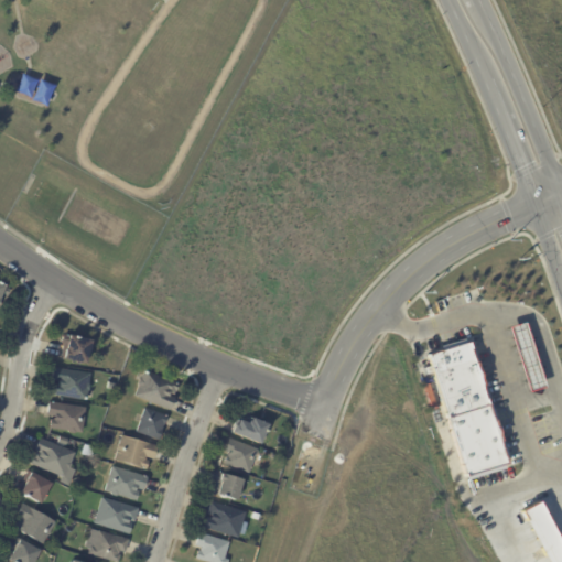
[(4,295),(0,304),(0,282),(7,285),(7,287),(11,289),(8,295),(4,294),(4,295)]
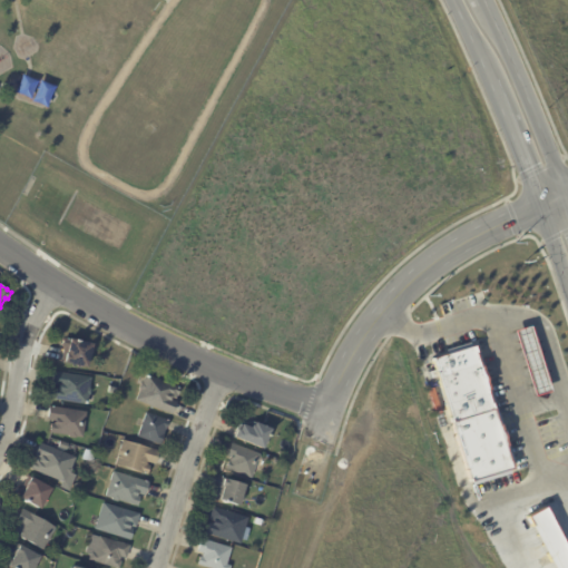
[(516,330),(532,324),(552,389),(536,394),(516,330)]
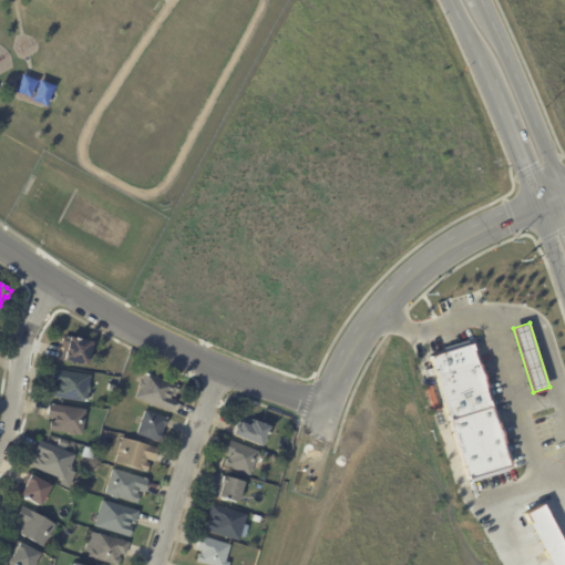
[(73,338),(96,343),(91,368),(68,362),(69,361),(64,360),(68,345),(65,345),(67,337),(73,339),(73,338)]
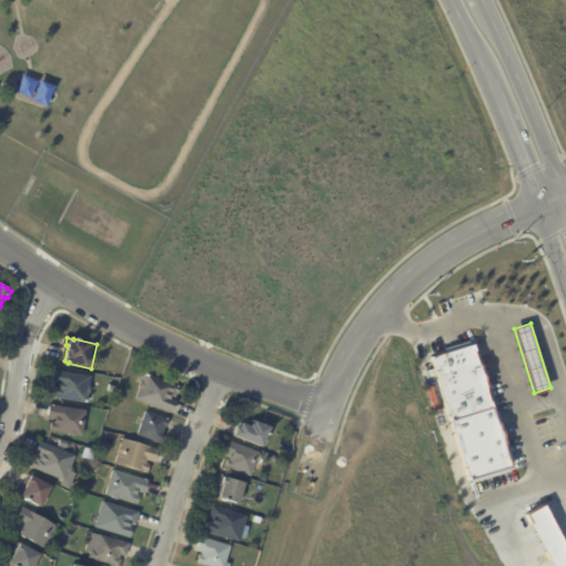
[(451,416),(433,354),(475,342),(494,403),(451,416)]
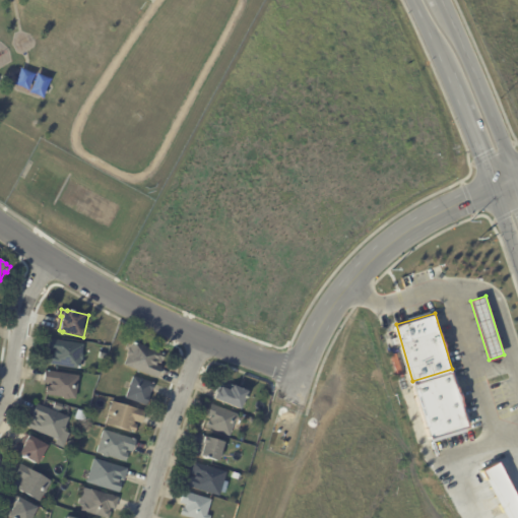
[(84,359),(82,361),(81,369),(49,364),(51,352),(55,353),(55,351),(50,350),(52,338),(85,344),(84,354),(85,355),(84,359)]
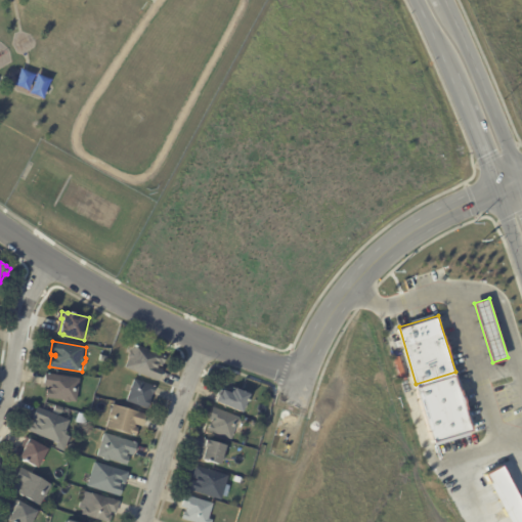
[(165,366),(162,365),(161,367),(165,370),(161,381),(128,367),(131,358),(130,356),(132,352),(134,353),(137,344),(169,357),(165,366)]
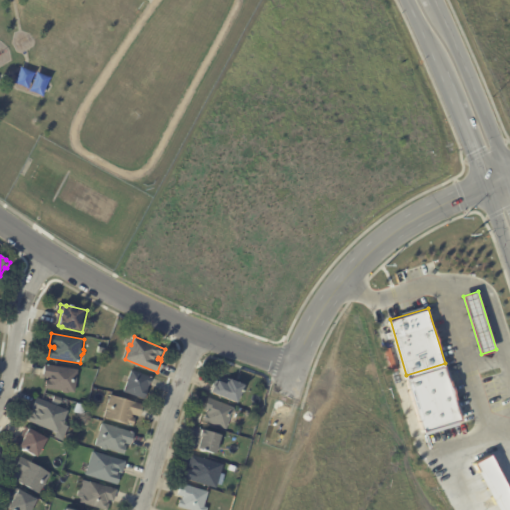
[(423,430),(406,375),(445,363),(462,418),(423,430)]
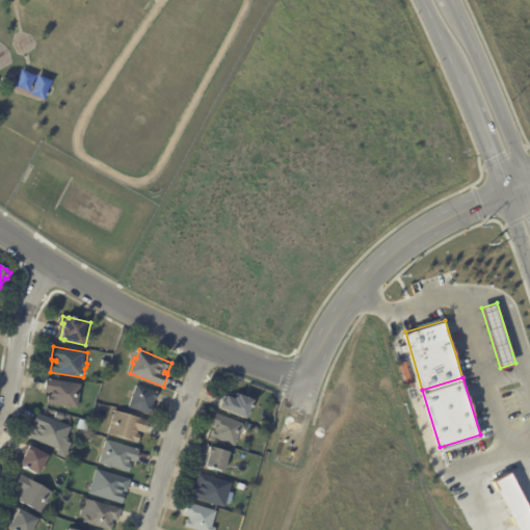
[(82,392),(80,408),(74,407),(73,408),(68,407),(67,406),(49,404),(50,395),(55,395),(55,393),(47,392),(49,379),(83,385),(82,392)]
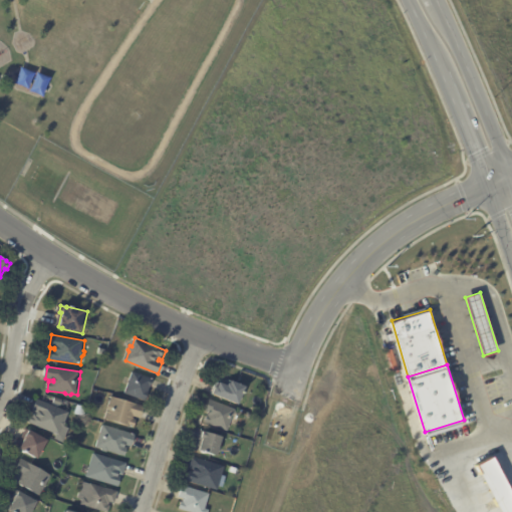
[(154,378),(151,387),(149,392),(150,392),(147,401),(125,394),(134,371),(154,378)]
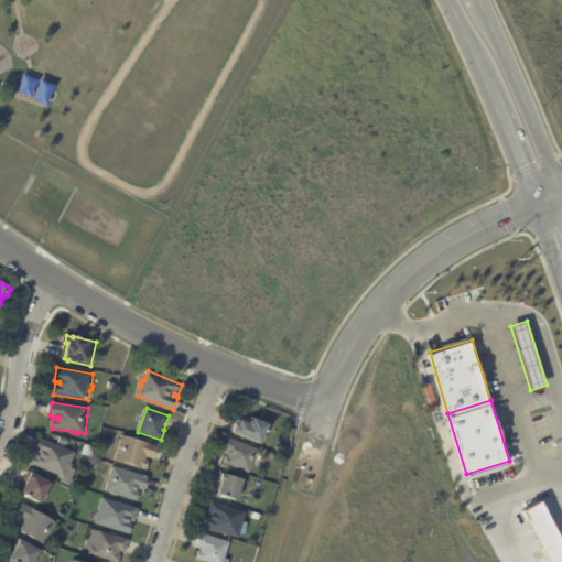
[(263,445),(235,433),(238,425),(240,427),(242,421),(250,424),(252,422),(254,422),(256,419),(271,425),(263,445)]
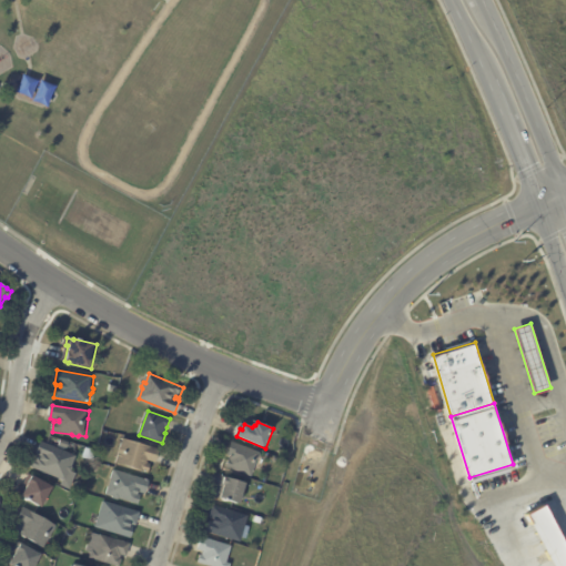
[(62,440),(74,444),(73,447),(70,446),(69,450),(60,446),(62,440)]
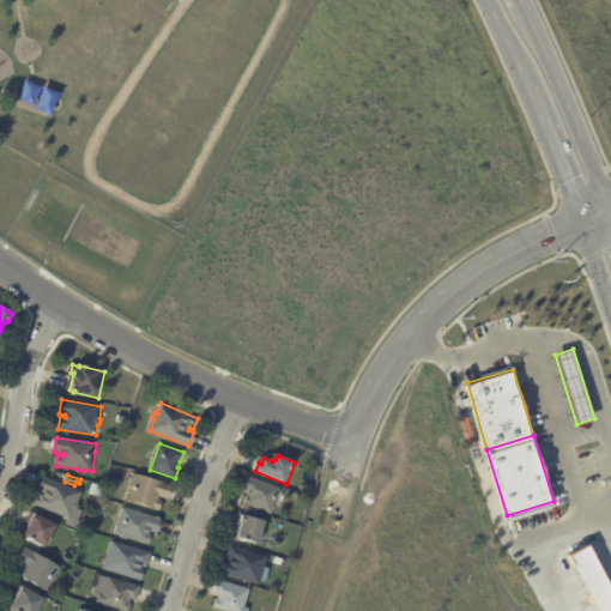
[(174,485),(170,500),(162,497),(161,498),(162,498),(162,500),(164,501),(162,512),(127,501),(135,475),(174,485)]
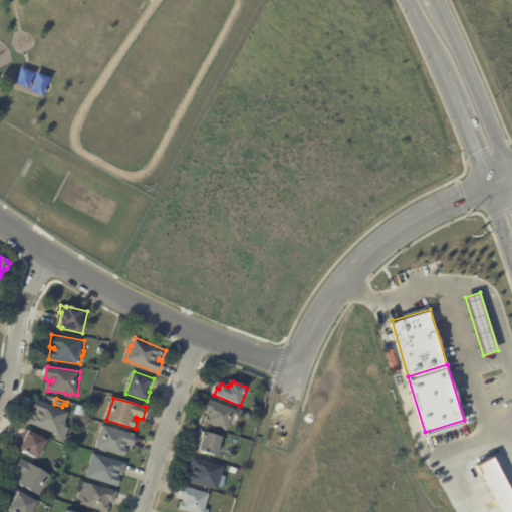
[(35,413),(35,412),(34,411),(39,400),(70,413),(65,427),(71,430),(65,443),(57,440),(59,435),(30,423),(35,413)]
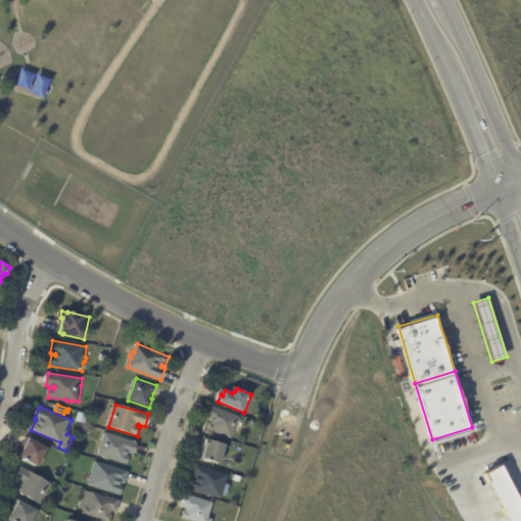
[(241,418),(234,439),(209,430),(214,419),(210,418),(215,407),(242,417),(241,418)]
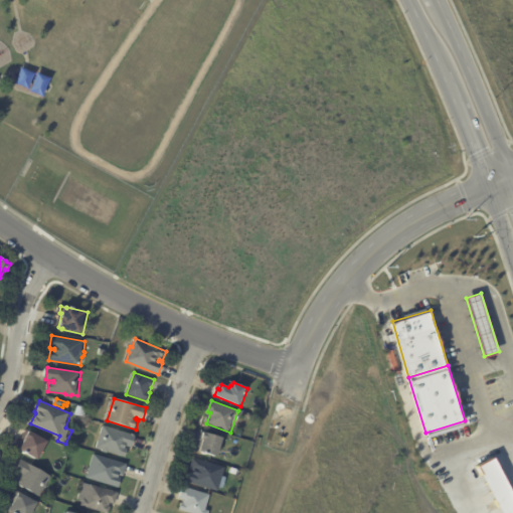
[(137,436),(134,448),(128,446),(127,449),(129,450),(127,458),(98,449),(105,425),(137,436)]
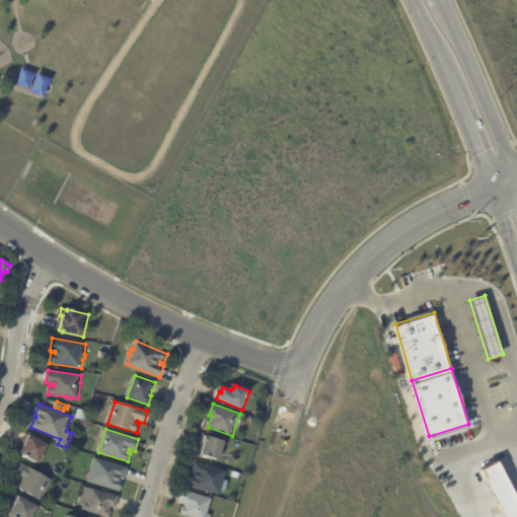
[(31,436),(51,446),(40,465),(21,454),(22,453),(16,450),(20,444),(21,444),(27,434),(31,436)]
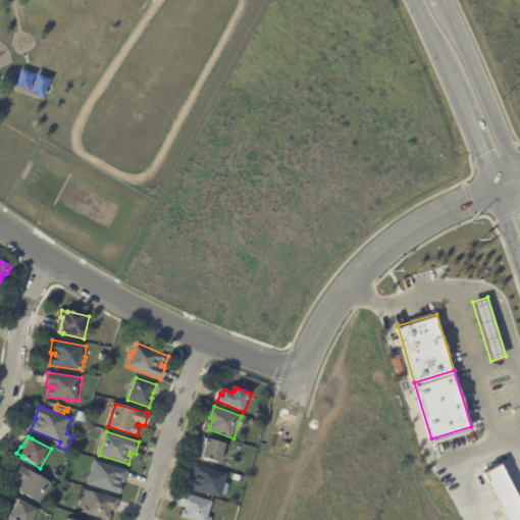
[(209,438),(228,445),(222,464),(205,459),(205,458),(200,456),(201,454),(200,453),(201,448),(202,449),(205,436),(209,438)]
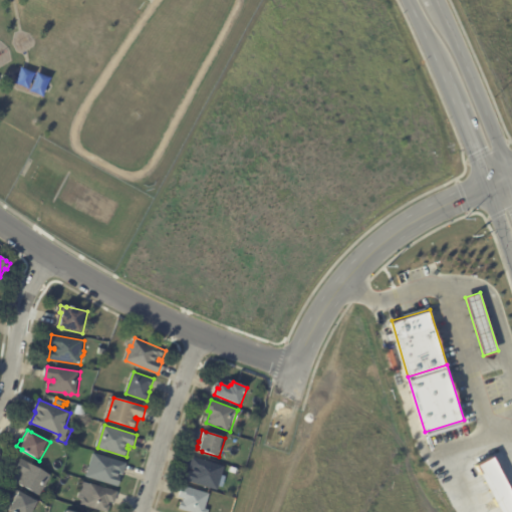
[(129,464),(124,476),(120,474),(119,477),(122,478),(119,487),(87,477),(95,453),(129,464)]
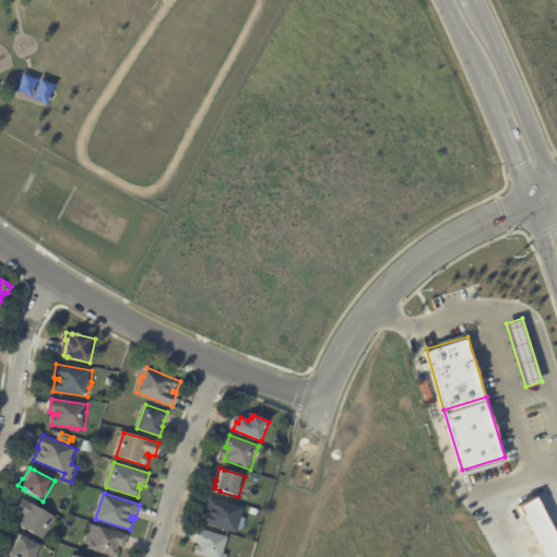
[(243,521),(238,534),(203,523),(208,512),(212,513),(212,511),(206,509),(210,497),(247,508),(243,521)]
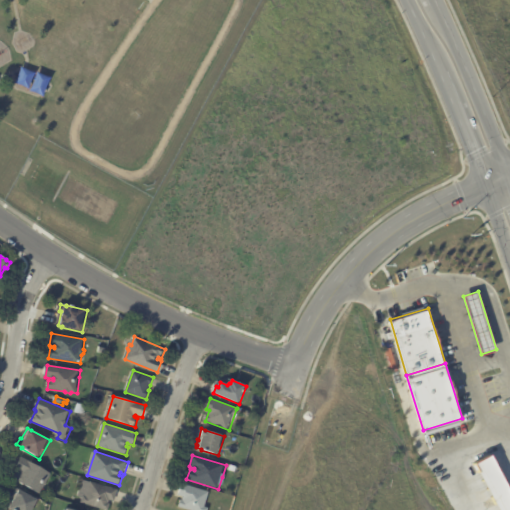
[(17,467),(23,457),(52,474),(40,494),(14,479),(19,472),(21,473),(22,471),(16,468),(17,467)]
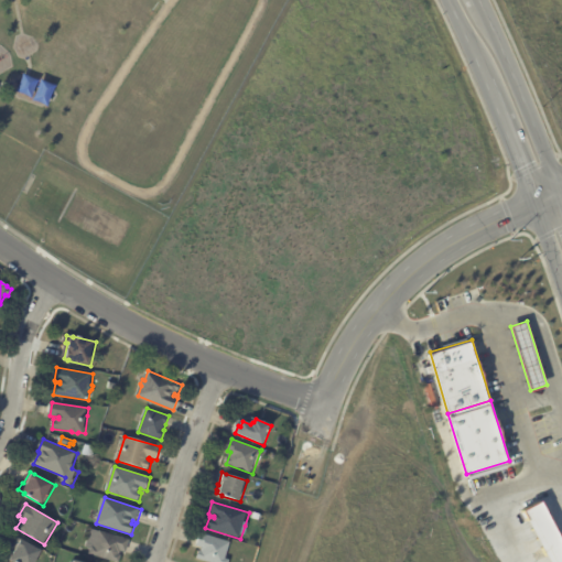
[(255,511),(261,515),(260,520),(252,517),(255,511)]
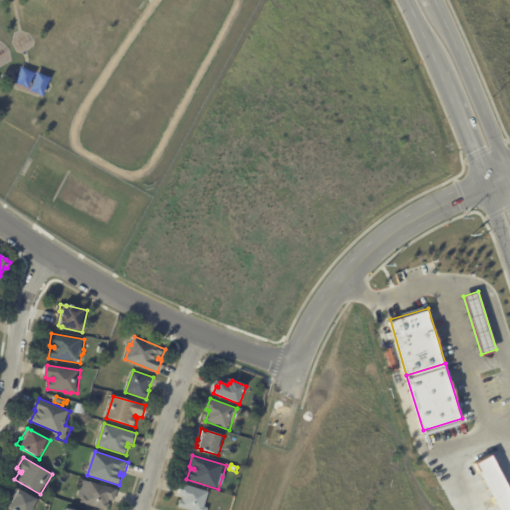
[(65,471),(75,474),(74,479),(63,476),(65,471)]
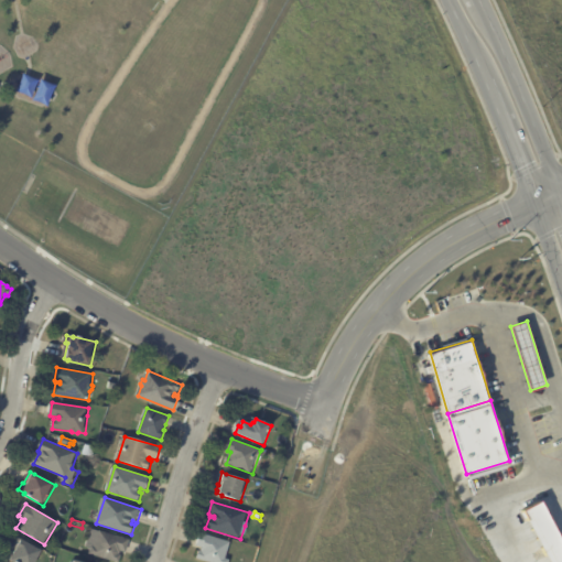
[(101,531),(131,540),(128,552),(122,551),(121,555),(123,555),(121,561),(117,561),(92,554),(93,549),(87,548),(93,529),(101,531)]
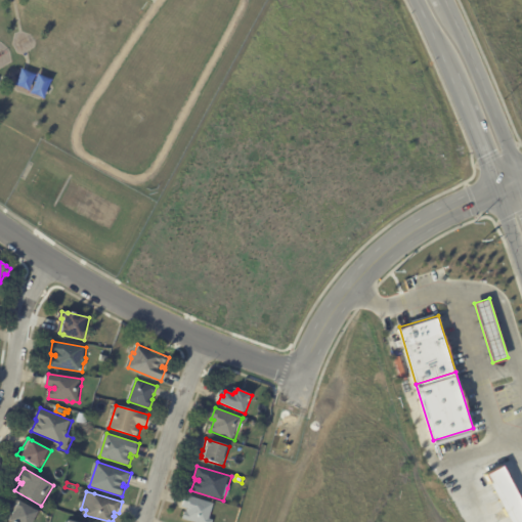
[(213,513),(211,519),(215,521),(214,521),(193,521),(184,519),(186,512),(188,512),(189,509),(184,507),(187,495),(215,504),(213,513)]
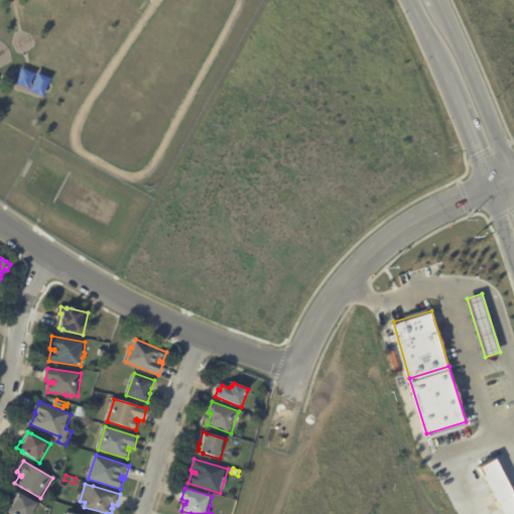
[(39,505),(34,513),(12,513),(5,510),(9,503),(10,504),(17,492),(39,505)]
